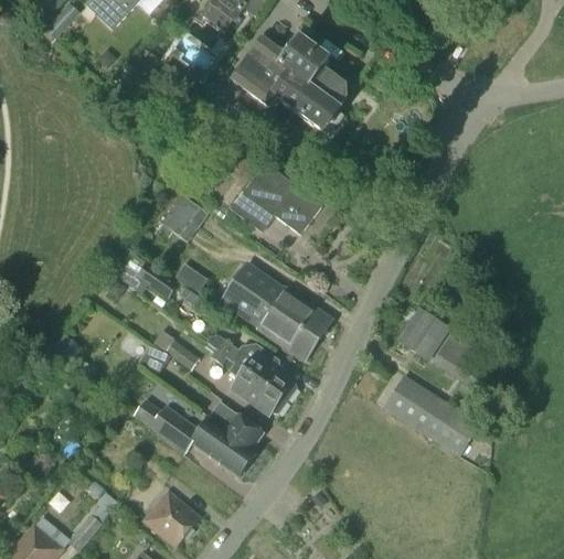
[(0,15),(17,10),(13,0),(9,0),(0,2),(0,15)]
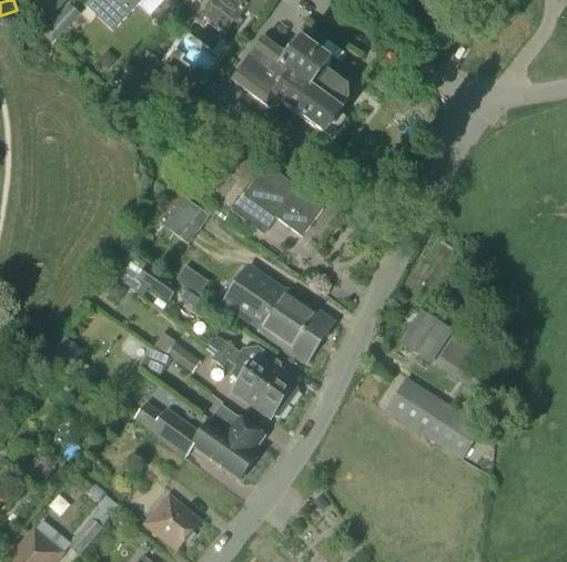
[(47,0),(44,2),(53,10),(62,0),(47,0)]
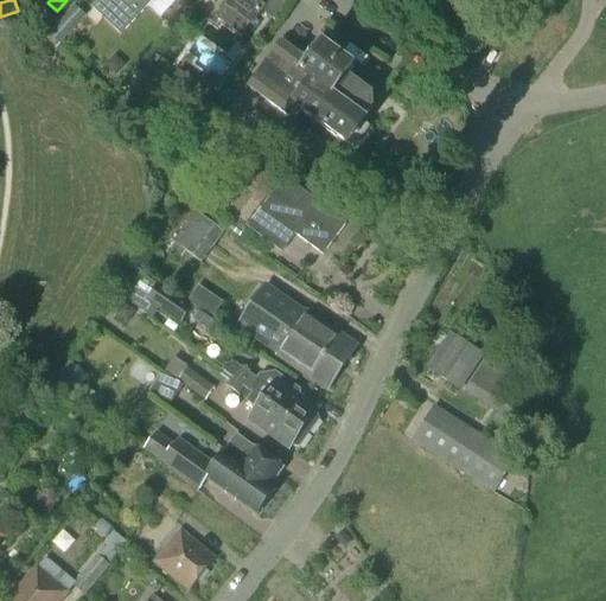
[(91,0),(90,1),(119,29),(146,0),(91,0)]
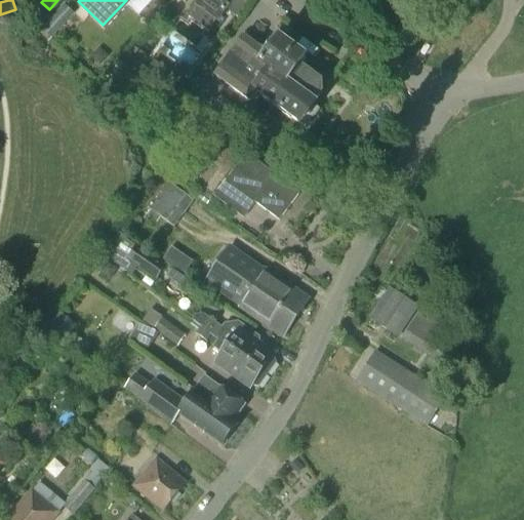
[(63,2),(40,25),(49,34),(72,10),(63,2)]
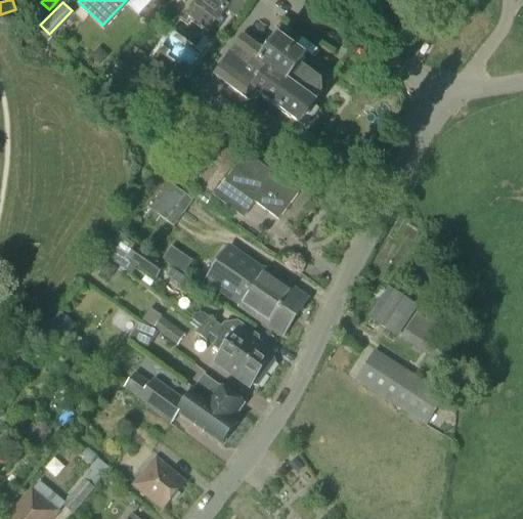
[(318,91),(321,79),(301,63),(307,55),(280,36),(280,37),(274,33),(262,49),(243,35),(213,74),(250,101),(257,90),(300,122),(314,101),(312,100),(318,91)]
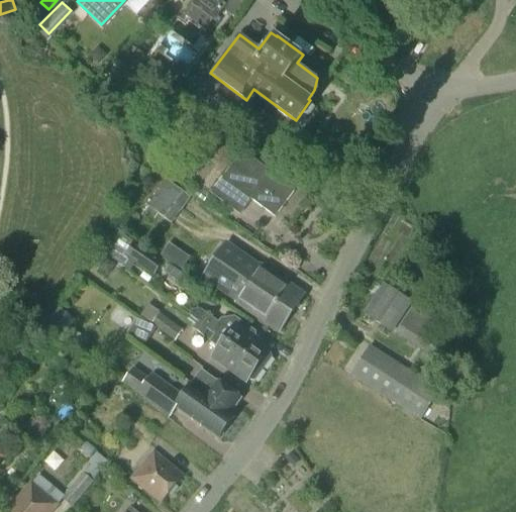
[(140,72),(161,87),(170,74),(150,60),(140,72)]
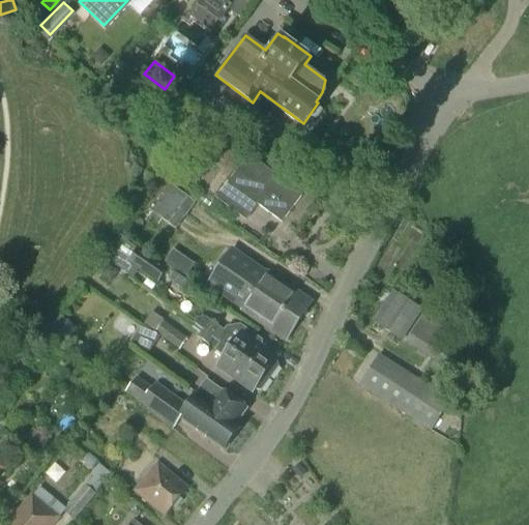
[(242,109),(223,93),(214,104),(235,119),(242,109)]
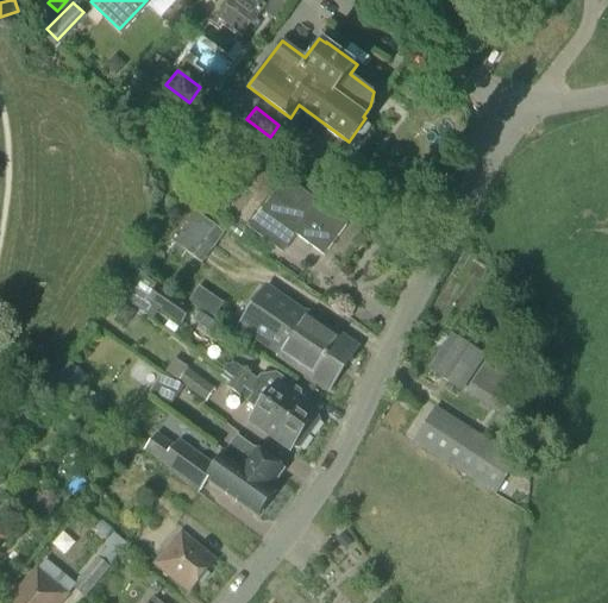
[(248,223),(275,243),(289,225),(324,250),(348,218),(284,173),(248,223)]
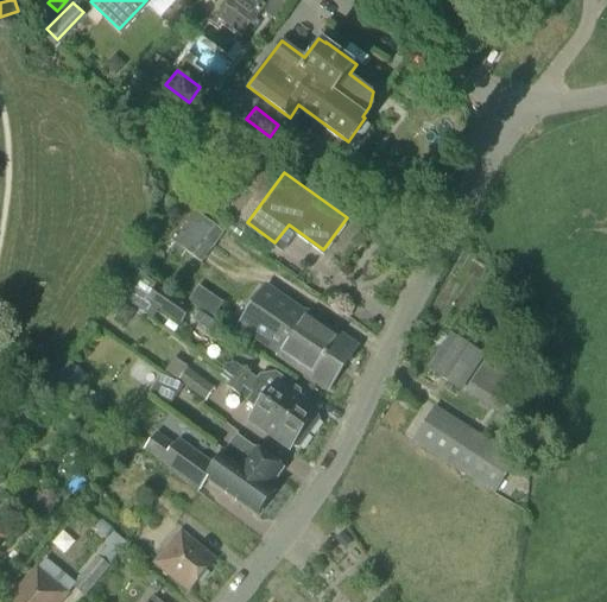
[(193,206),(170,235),(200,259),(222,229),(193,206)]
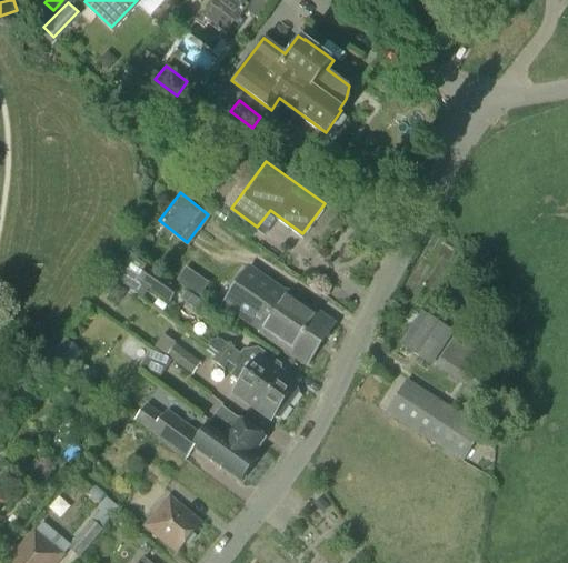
[(146,284),(168,300),(179,283),(147,262),(131,251),(113,273),(129,285),(140,293),(146,284)]
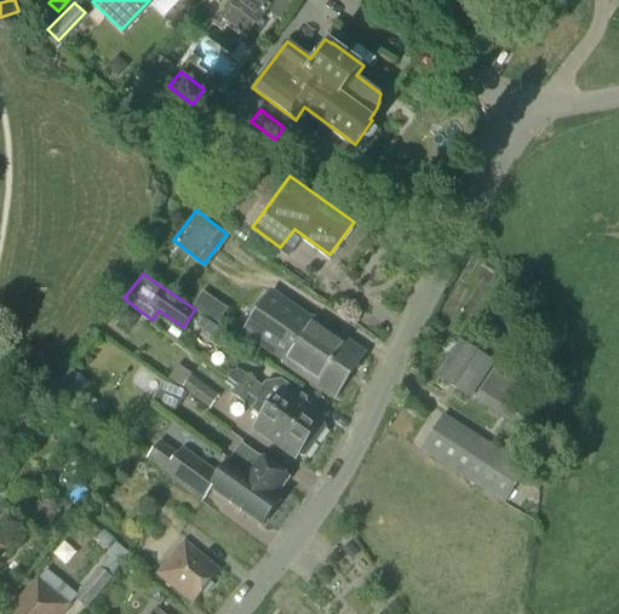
[(309,313),(269,286),(240,328),(281,356),(280,359),(302,374),(304,369),(334,390),(361,351),(348,342),(349,338),(310,311),(309,313)]
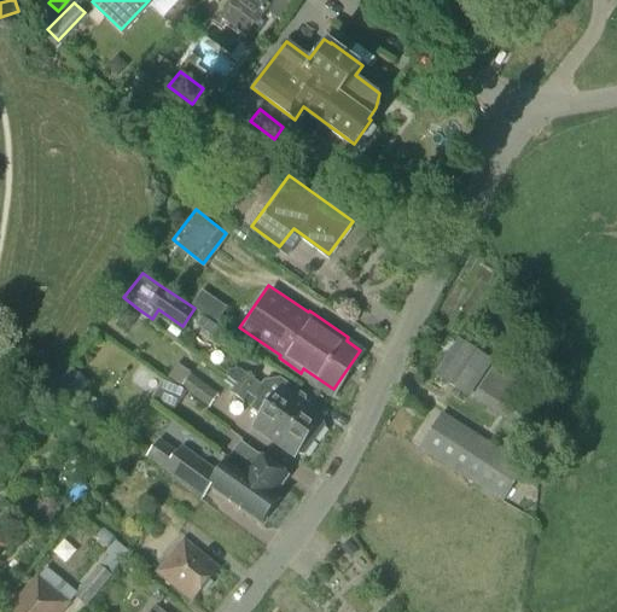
[(123,306),(116,318),(127,326),(135,314),(123,306)]
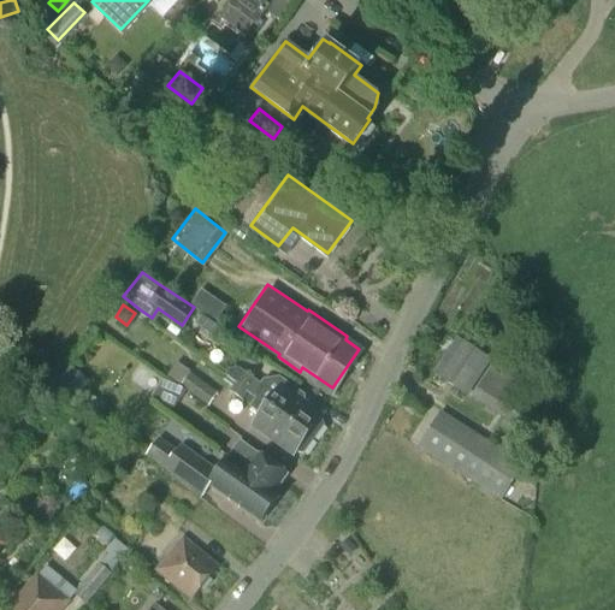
[(194,320),(216,337),(223,327),(200,311),(194,320)]
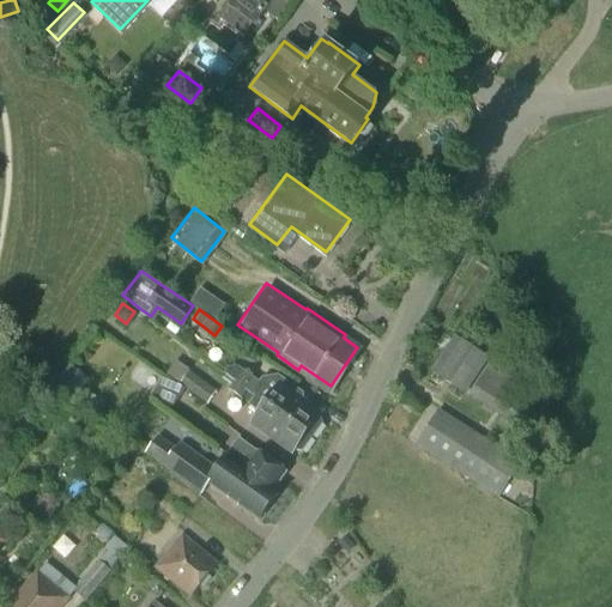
[(454,333),(431,368),(464,389),(486,353),(454,333)]
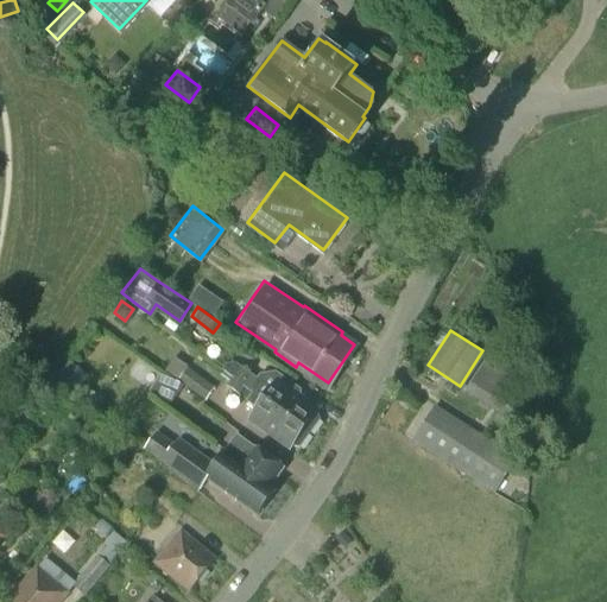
[(170,354),(184,362),(193,348),(178,340),(170,354)]
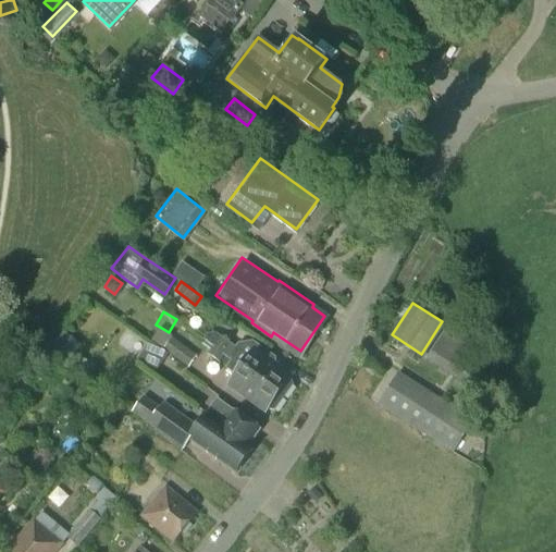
[(444,321),(432,347),(468,364),(480,338),(444,321)]
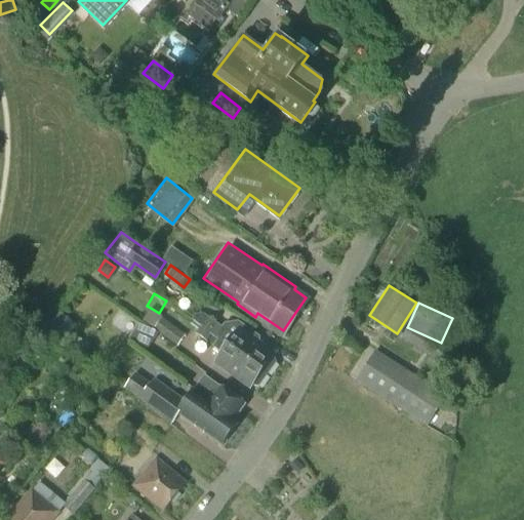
[(200,323),(206,314),(201,311),(195,312),(192,317),(200,323)]
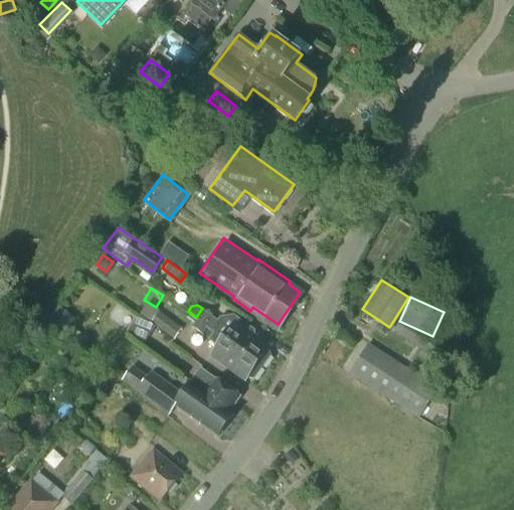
[(158,308),(149,319),(172,336),(180,325),(158,308)]
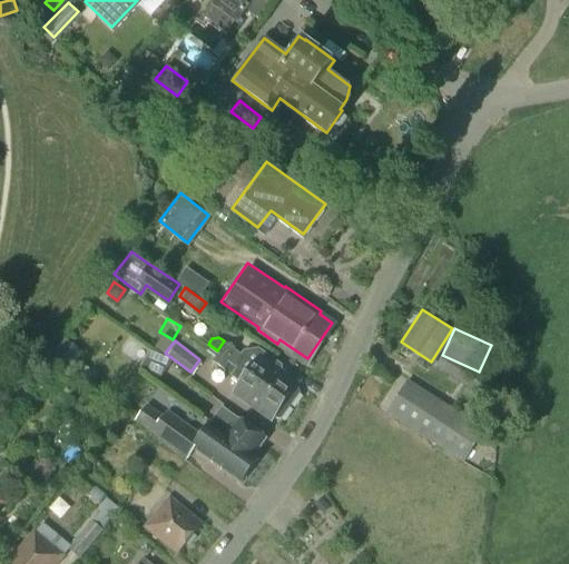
[(224,340),(217,350),(228,358),(236,364),(291,402),(298,391),(297,387),(294,385),(296,381),(278,368),(278,363),(280,362),(257,346),(243,348),(239,352),(224,340)]
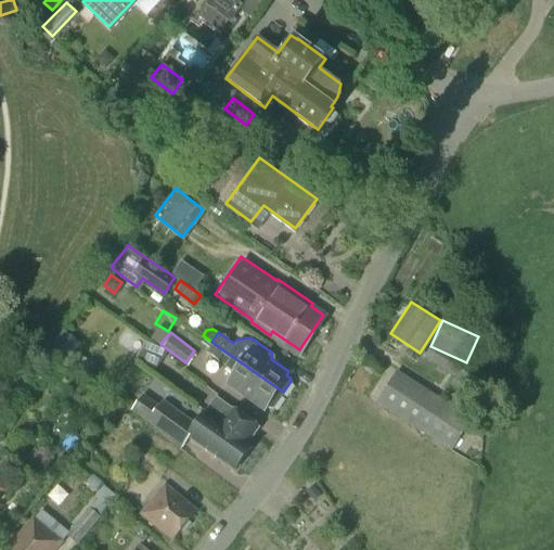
[(166,349),(147,336),(134,355),(153,368),(166,349)]
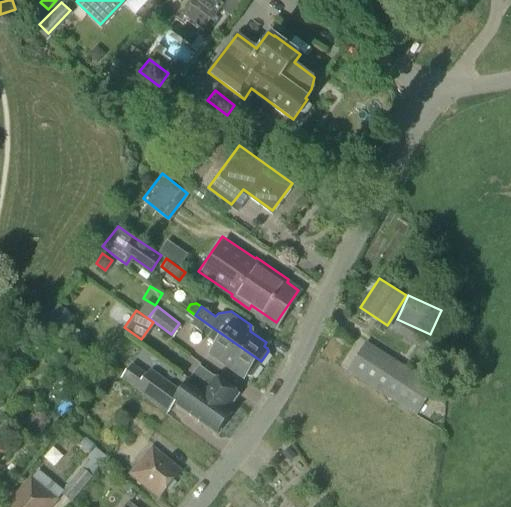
[(205,322),(195,315),(190,322),(199,329),(204,323),(205,322)]
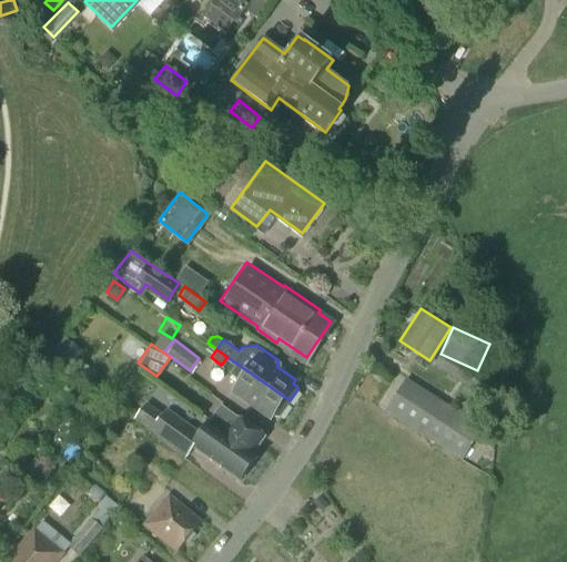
[(280,415),(290,400),(235,363),(229,371),(239,378),(232,388),(270,416),(272,411),(275,415),(280,415)]
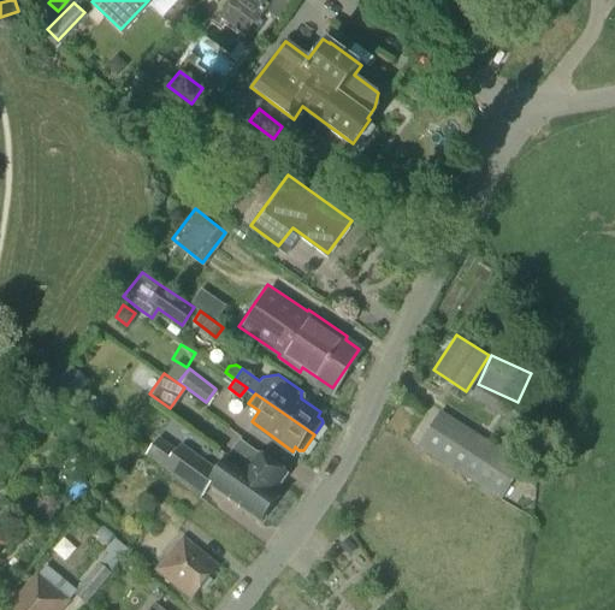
[(522,461),(441,408),(419,444),(500,496),(522,461)]
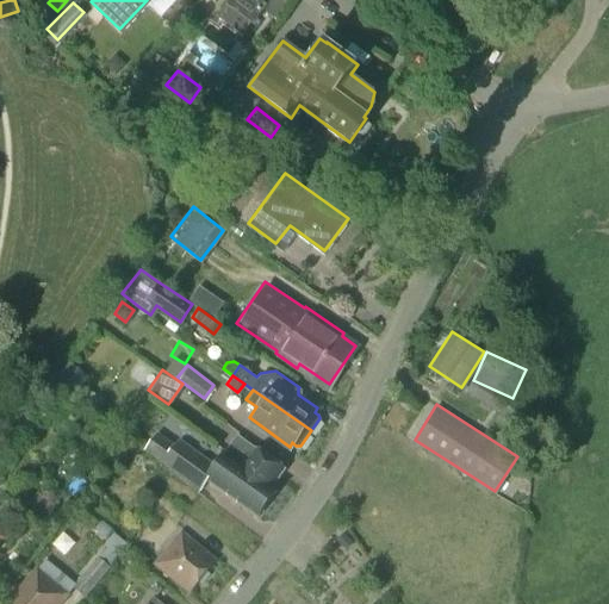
[(198,487),(206,477),(227,492),(228,490),(237,497),(236,499),(256,514),(274,489),(269,485),(234,459),(224,452),(223,453),(221,452),(207,469),(178,447),(159,434),(148,447),(198,487)]
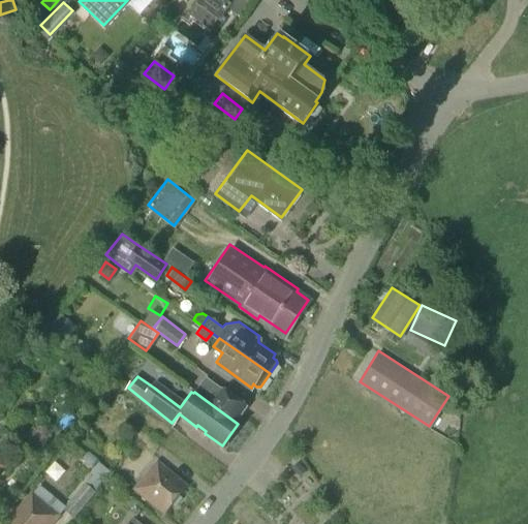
[(211,387),(203,398),(234,421),(245,405),(220,388),(217,392),(211,387)]
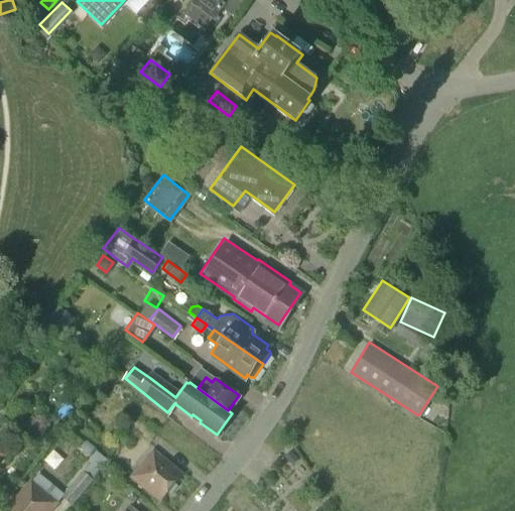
[(180,471),(152,448),(130,474),(159,497),(180,471)]
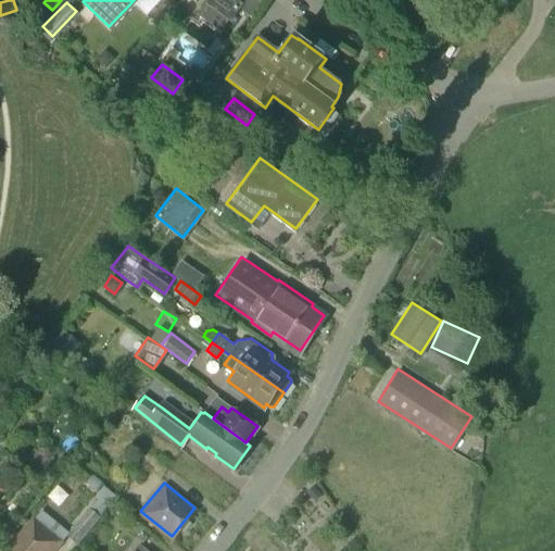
[(87,505),(65,533),(76,541),(99,514),(87,505)]
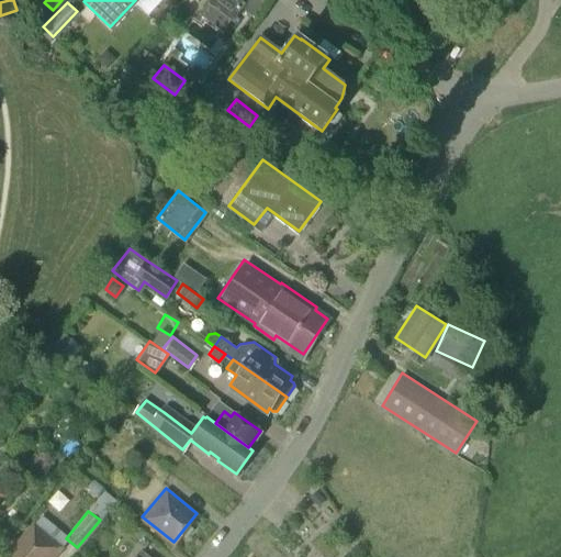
[(52,556),(63,544),(33,520),(7,550),(13,556),(52,556)]
